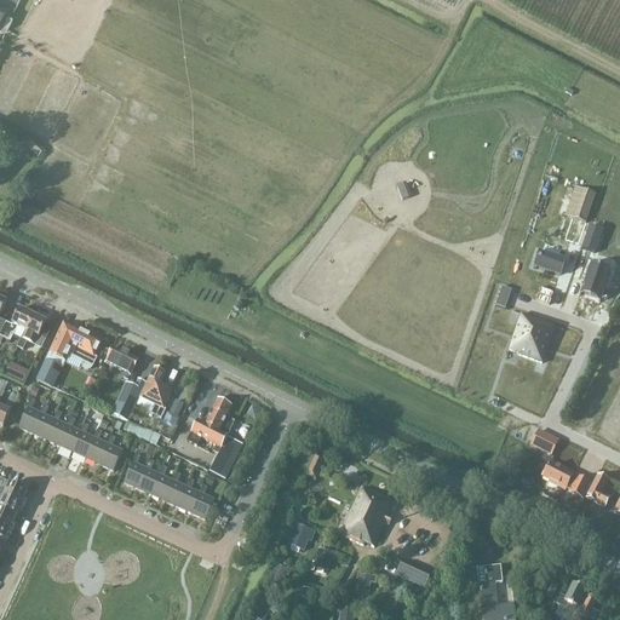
[(27,136),(23,143),(38,156),(41,149),(27,136)]
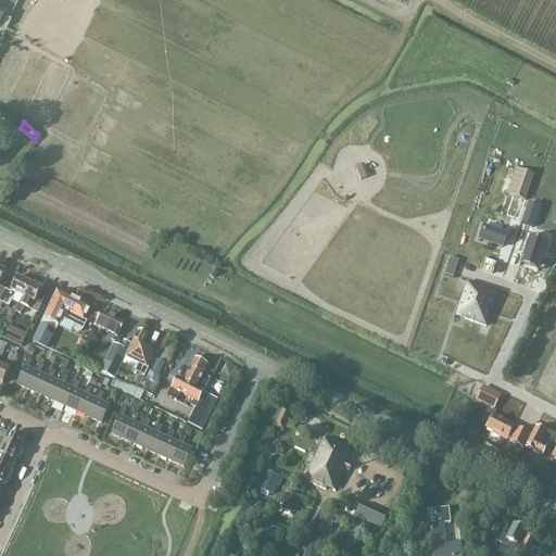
[(520,172),(513,197),(525,201),(533,176),(520,172)]
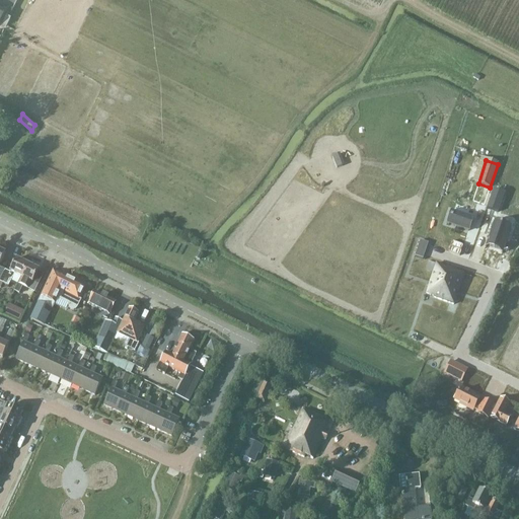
[(449,223),(452,224),(451,226),(467,232),(471,219),(473,220),(473,219),(450,211),(450,212),(453,213),(451,217),(450,217),(450,218),(451,219),(449,223)]
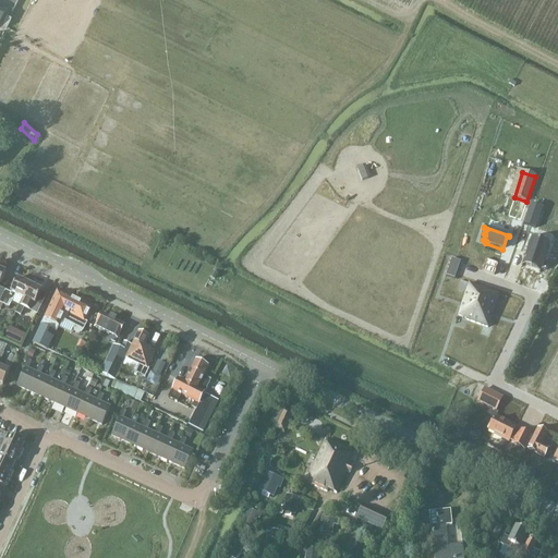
[(526,250),(521,262),(534,267),(540,268),(549,244),(533,239),(529,251),(526,250)]
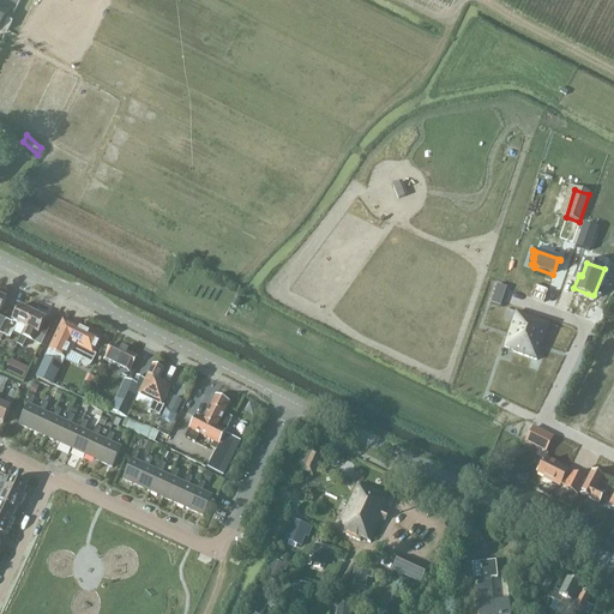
[(491,304),(499,307),(506,289),(497,286),(491,304)]
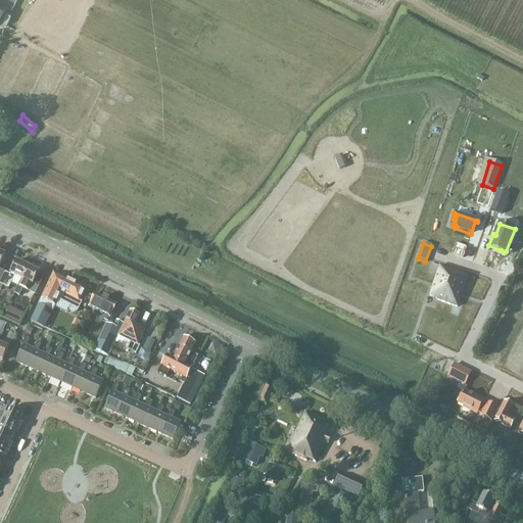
[(9,275),(4,273),(0,280),(0,285),(8,289),(10,283),(17,286),(20,280),(27,268),(15,262),(9,275)]
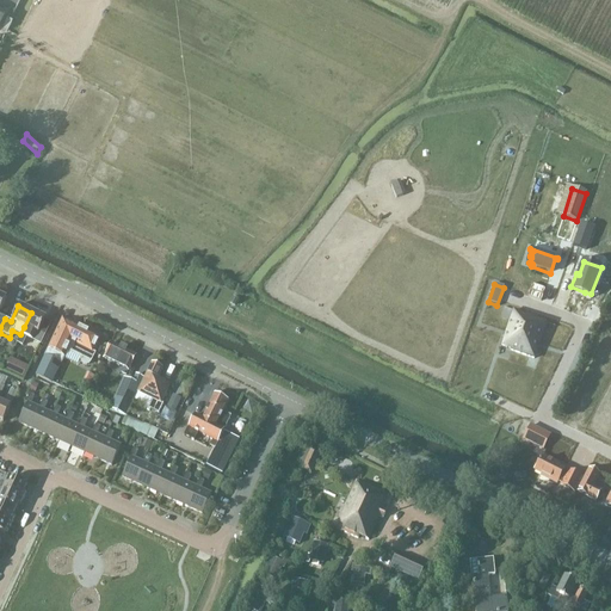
[(512,312),(501,346),(511,350),(510,351),(534,359),(545,322),(512,312)]
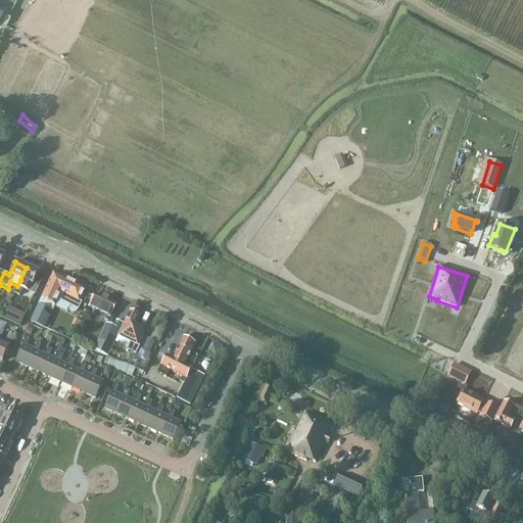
[(34,295),(43,277),(38,274),(38,273),(27,268),(20,280),(17,286),(13,294),(18,296),(22,289),(34,295)]
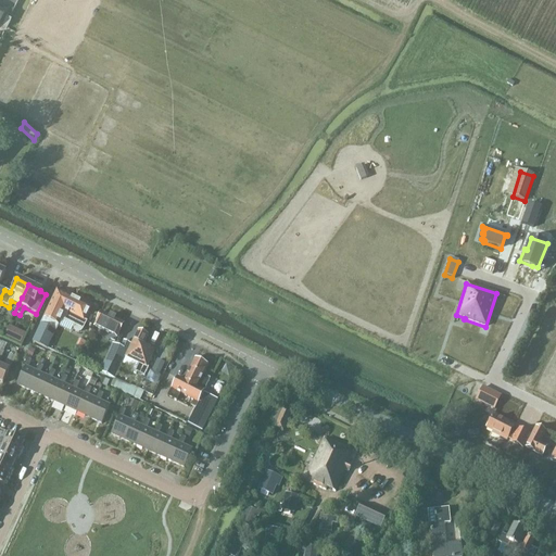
[(54,331),(61,320),(74,327),(73,329),(74,331),(75,332),(78,332),(80,332),(81,330),(86,323),(84,321),(90,307),(71,299),(72,298),(62,292),(61,294),(61,293),(53,306),(50,305),(40,324),(32,342),(47,350),(55,331),(54,331)]
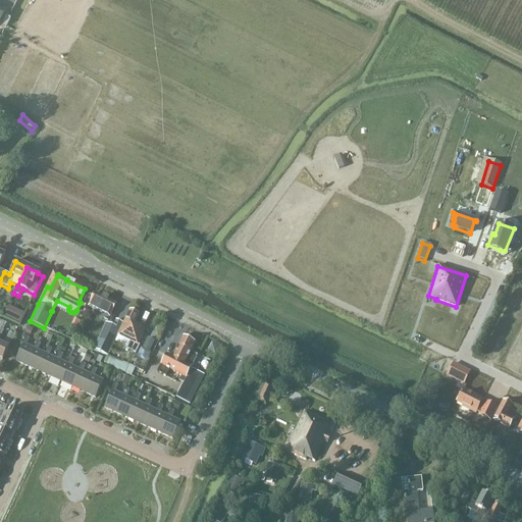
[(94,294),(88,307),(90,308),(107,317),(109,318),(112,312),(116,304),(94,294)]
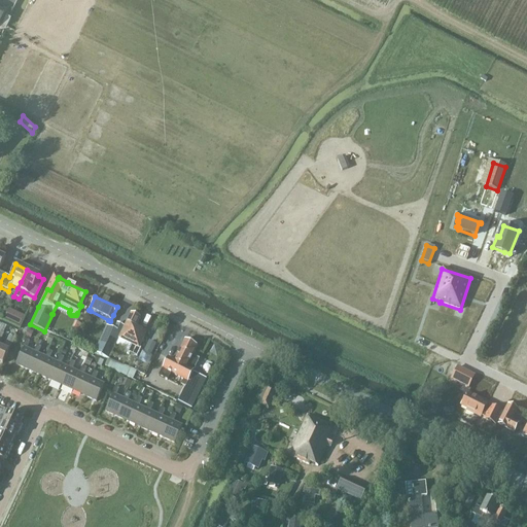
[(18,326),(23,317),(8,310),(4,319),(18,326)]
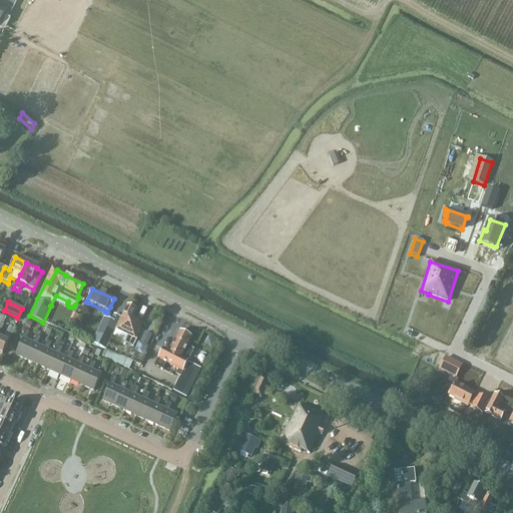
[(136,310),(127,306),(121,318),(116,329),(128,333),(122,345),(125,346),(126,344),(128,346),(127,349),(131,351),(137,339),(135,339),(140,328),(133,325),(133,324),(130,322),(136,310)]
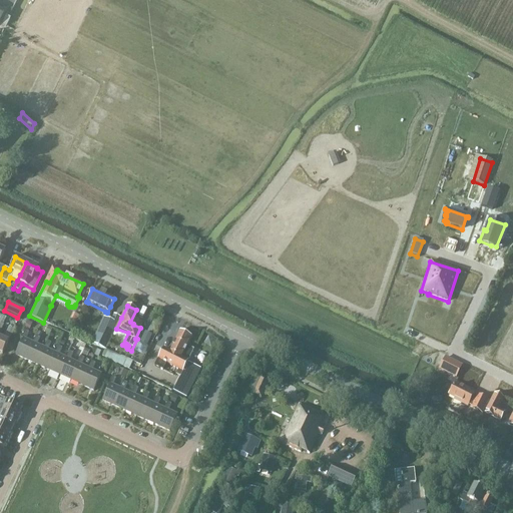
[(113,315),(111,321),(103,318),(91,344),(104,350),(106,350),(112,337),(116,329),(121,318),(113,315)]
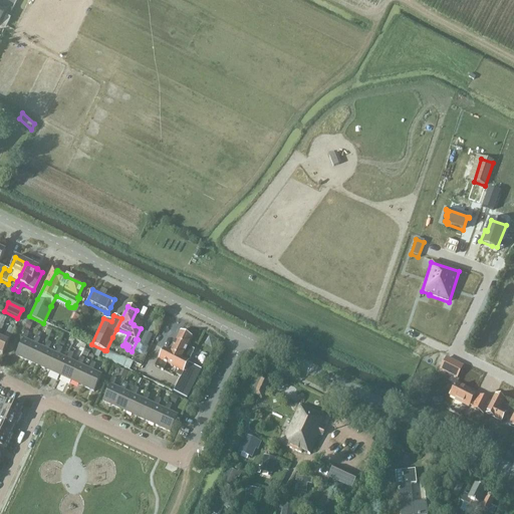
[(2,340),(0,339),(0,354),(2,355),(8,343),(14,330),(15,327),(11,325),(10,328),(9,328),(2,340)]
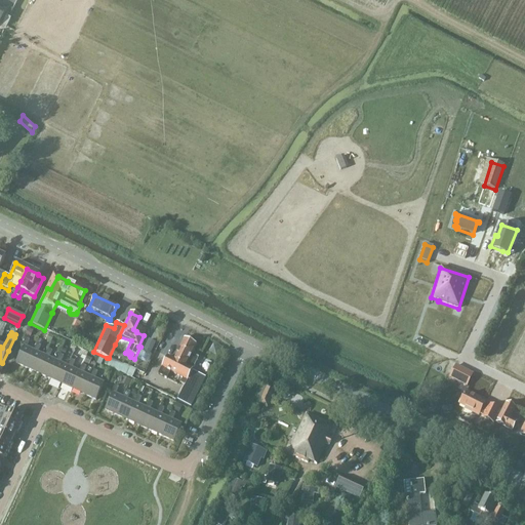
[(23,348),(15,364),(28,369),(35,353),(33,352),(26,349),(29,340),(25,338),(22,347),(23,348)]
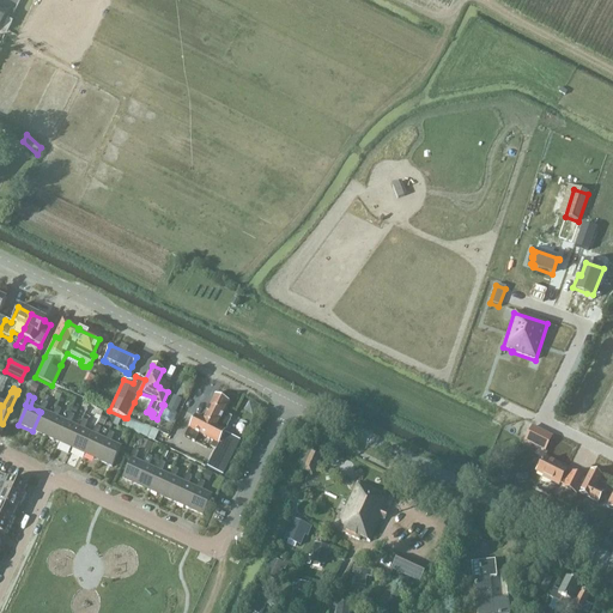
[(216,428),(228,404),(213,396),(202,420),(194,417),(188,430),(184,438),(194,443),(199,435),(212,442),(210,448),(216,450),(207,468),(223,475),(240,441),(224,434),(224,431),(216,428)]
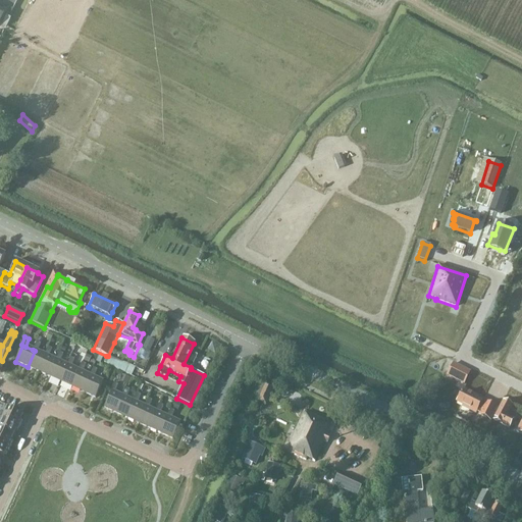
[(46,356),(44,355),(37,352),(40,345),(36,343),(33,350),(35,351),(28,367),(38,372),(46,356)]
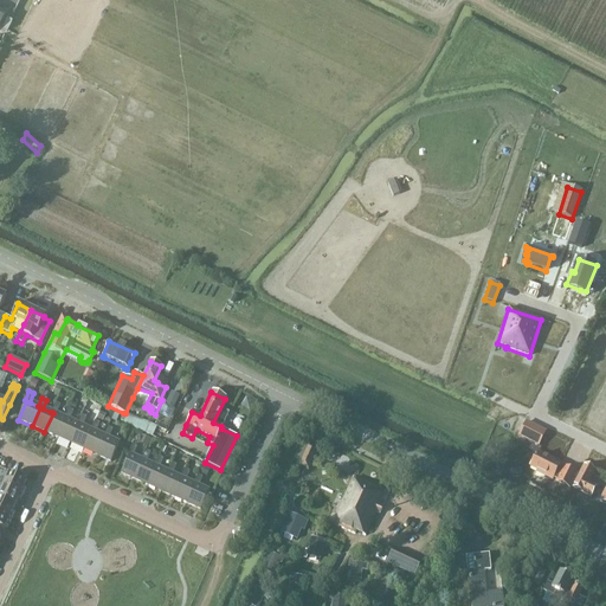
[(55,404),(51,412),(53,413),(44,432),(58,438),(66,419),(64,418),(56,414),(59,406),(55,404)]
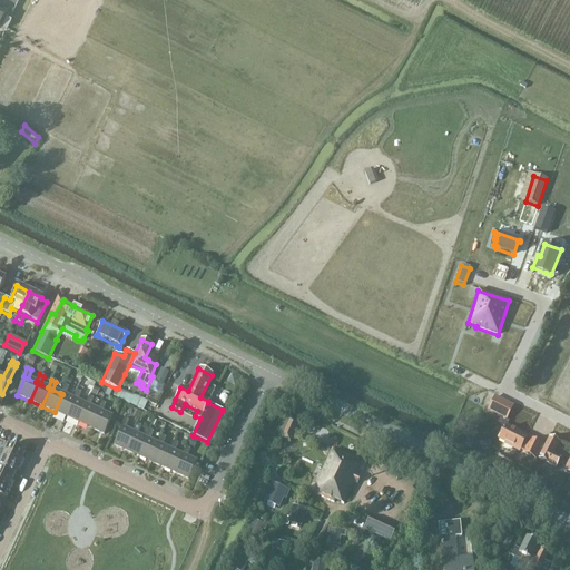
[(64,385),(60,393),(62,394),(55,412),(67,419),(75,400),(72,399),(65,395),(69,387),(64,385)]
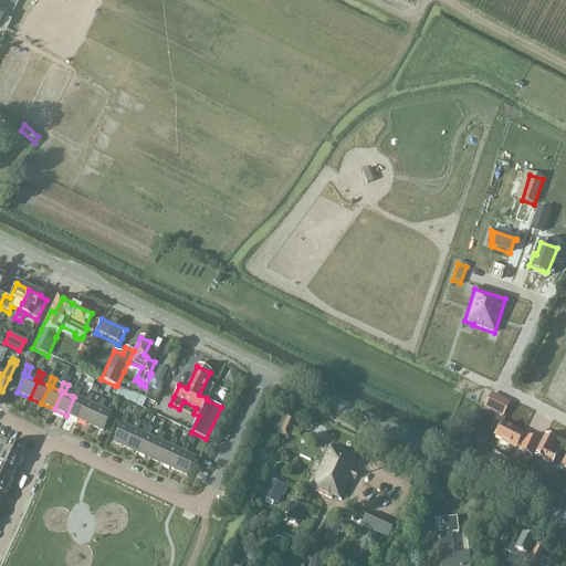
[(146,399),(133,392),(117,386),(115,386),(112,394),(136,405),(138,399),(145,402),(146,399)]
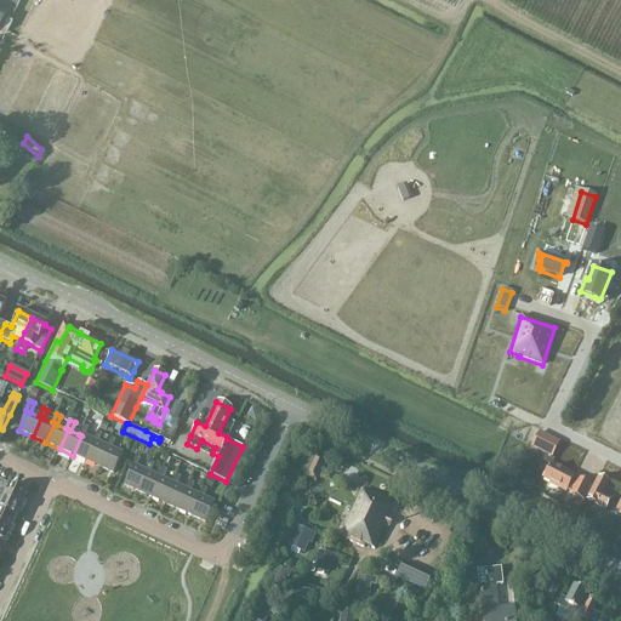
[(79,434),(81,436),(73,456),(86,462),(96,442),(92,440),(84,437),(89,428),(83,426),(79,434)]
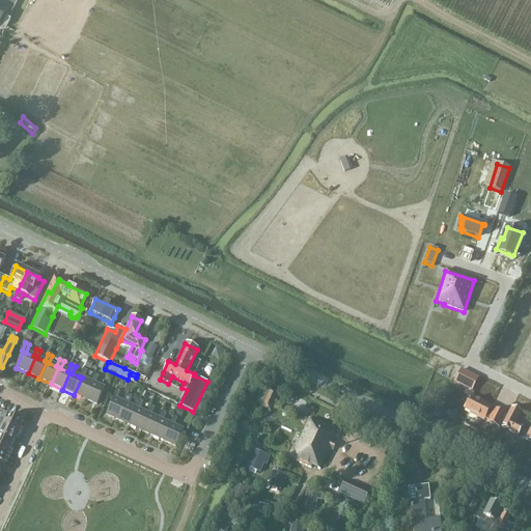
[(74,395),(85,400),(93,383),(91,382),(84,379),(87,371),(83,369),(79,376),(82,378),(74,395)]
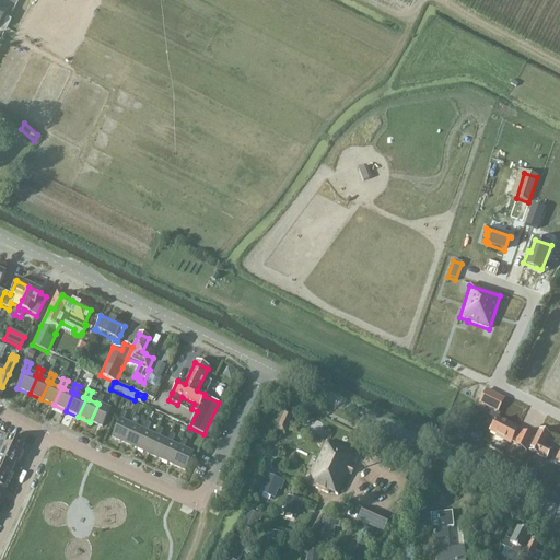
[(104,397),(100,396),(96,403),(98,404),(90,422),(102,428),(111,409),(101,405),(104,397)]
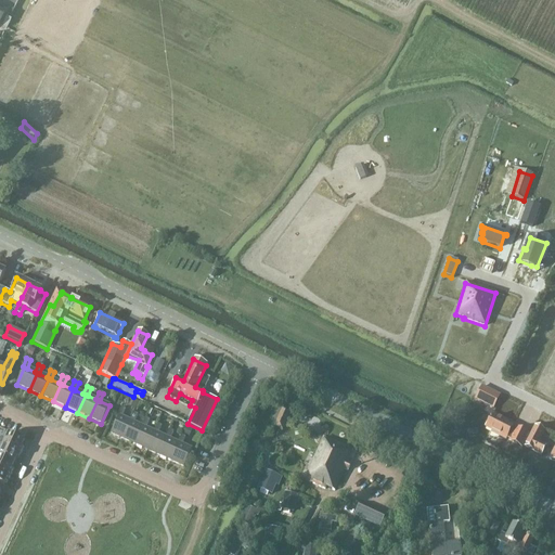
[(283,431),(284,428),(287,422),(291,413),(275,405),(267,424),(273,427),(283,431)]
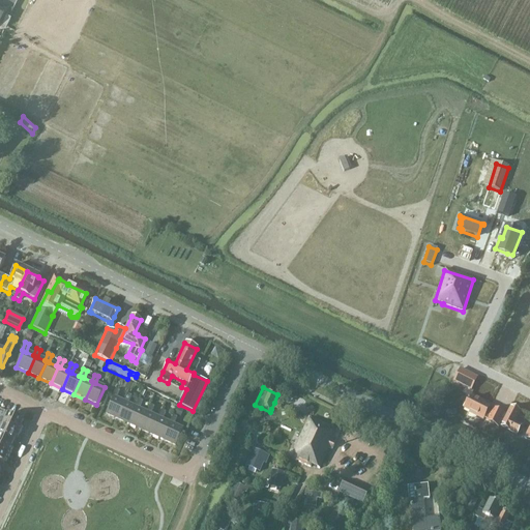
[(113,398),(106,414),(118,420),(125,403),(123,402),(116,399),(119,391),(115,389),(112,398),(113,398)]
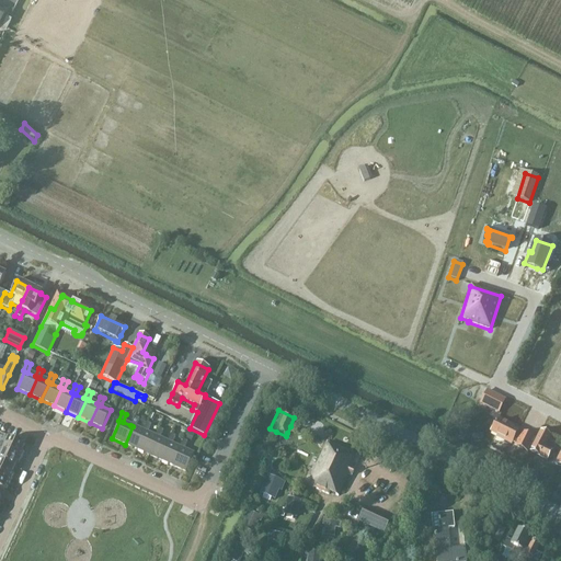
[(125,445),(137,450),(145,432),(142,431),(135,427),(138,420),(134,418),(130,425),(133,426),(125,445)]
